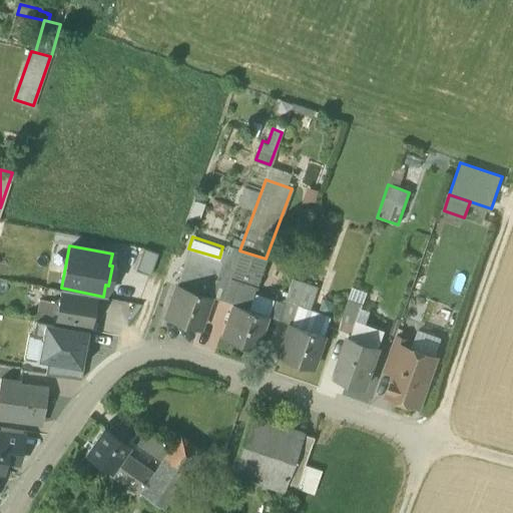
[(143,247),(133,271),(148,277),(157,253),(143,247)]
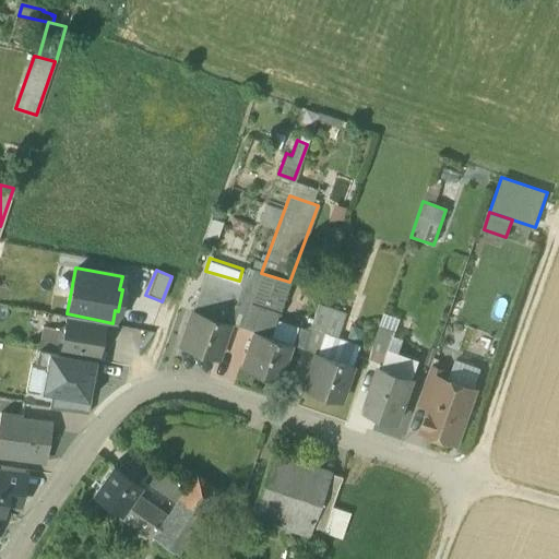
[(240,286),(206,273),(193,310),(227,322),(240,286)]
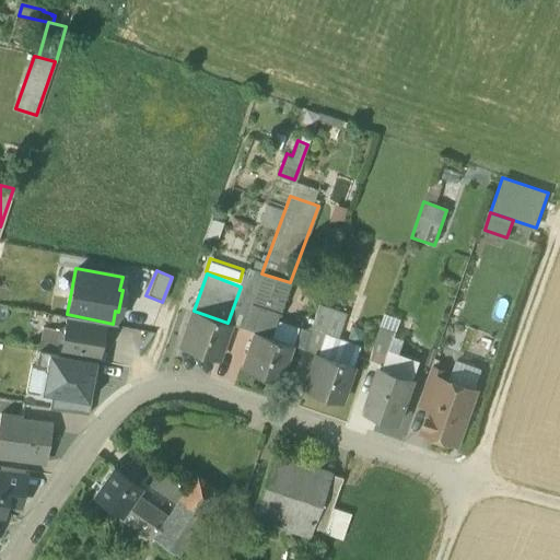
[(290,282),(261,273),(255,291),(242,327),(254,330),(270,336),(276,319),(278,314),(279,315),(290,282)]
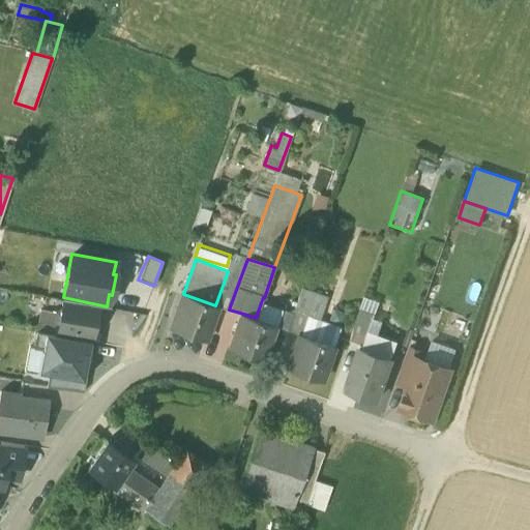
[(228,271),(215,305),(217,306),(229,310),(241,275),(228,271)]
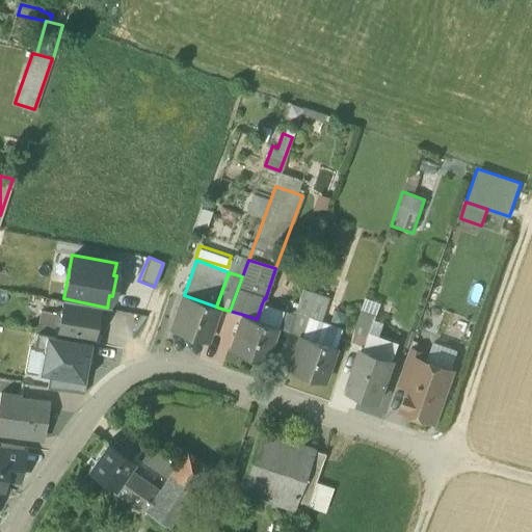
[(317,295),(302,290),(296,308),(311,313),(317,295)]
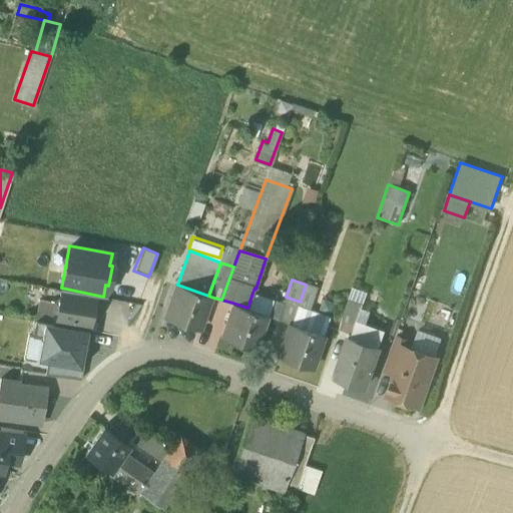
[(208,296),(177,285),(164,317),(198,329),(210,297),(208,296)]
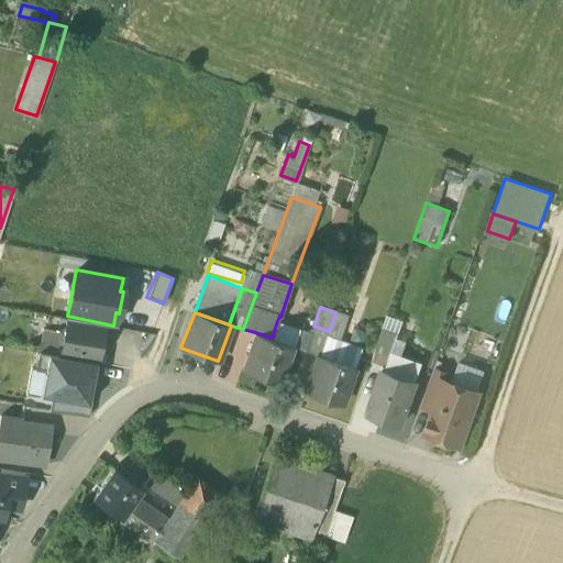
[(348,316),(335,312),(329,331),(327,338),(339,342),(348,316)]
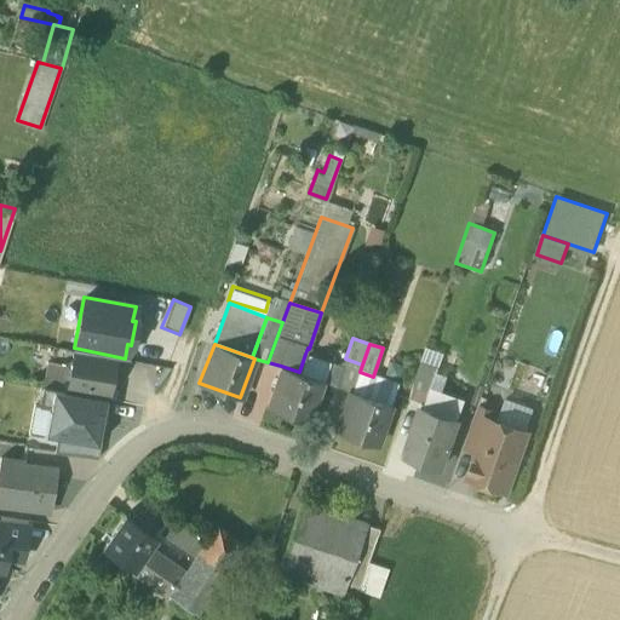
[(114,356),(74,348),(72,361),(65,365),(64,372),(68,378),(65,390),(105,399),(114,356)]
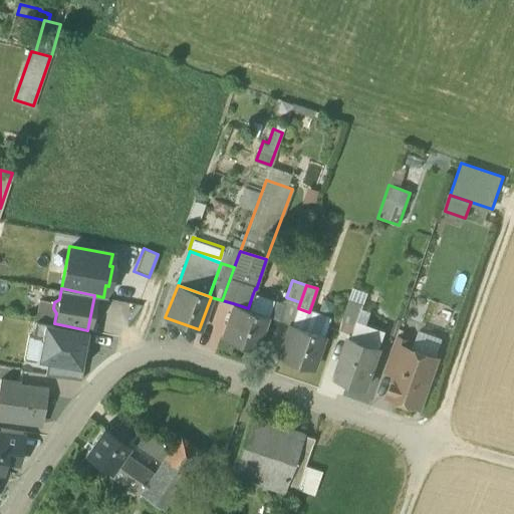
[(273,300),(253,293),(248,308),(268,315),(273,300)]
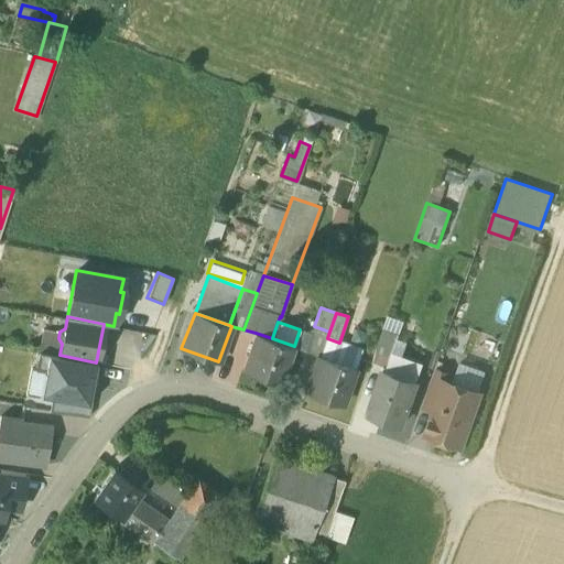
[(329,332),(314,326),(312,334),(305,351),(317,356),(321,357),(327,338),(329,332)]
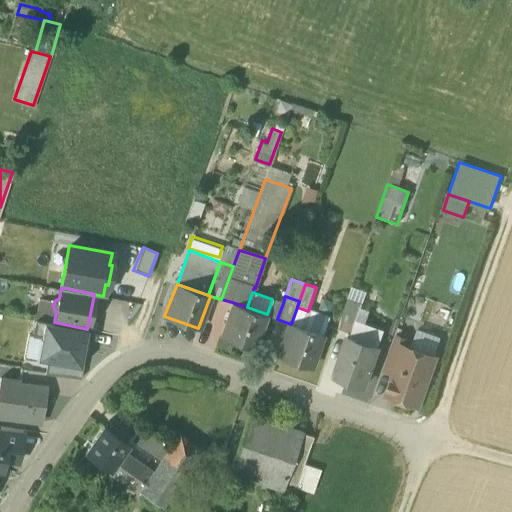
[(44,320),(54,322),(56,312),(53,307),(54,301),(39,299),(35,319),(44,320)]
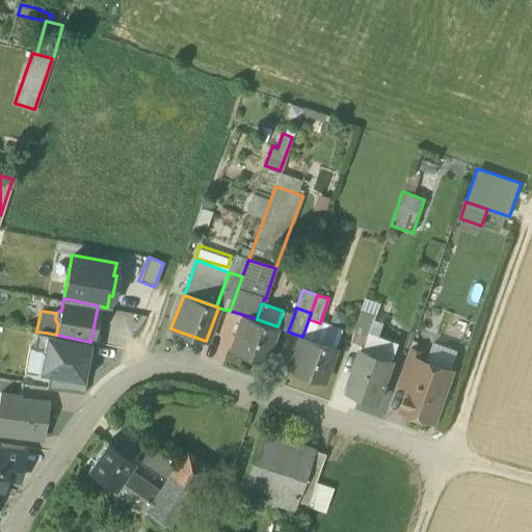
[(294,315),(283,311),(277,326),(288,331),(294,315)]
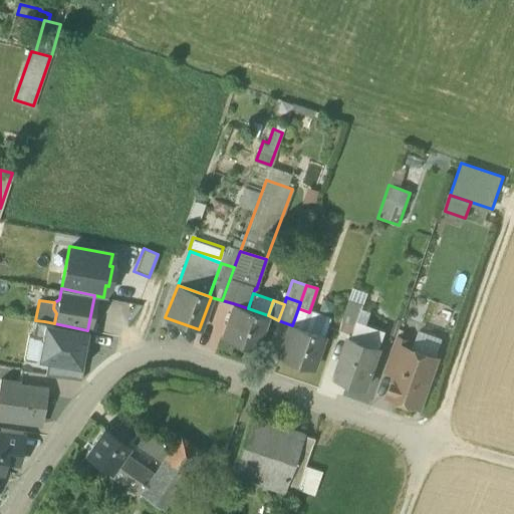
[(348,300),(338,330),(352,335),(356,323),(362,305),(348,300)]
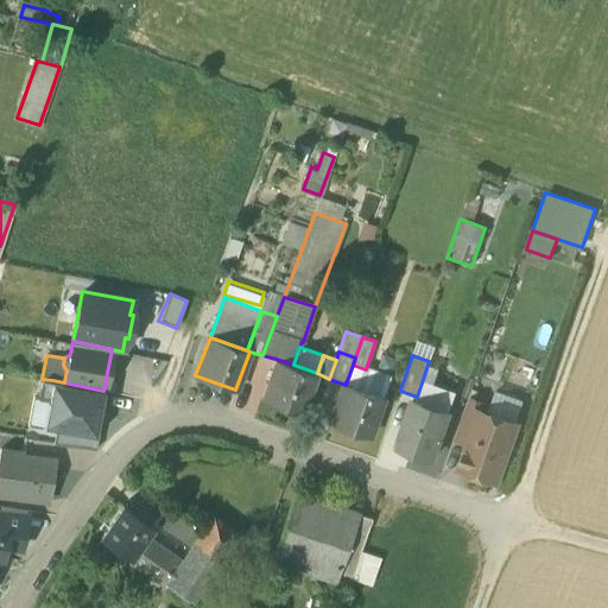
[(293,365),(276,359),(261,399),(303,413),(317,373),(293,365)]
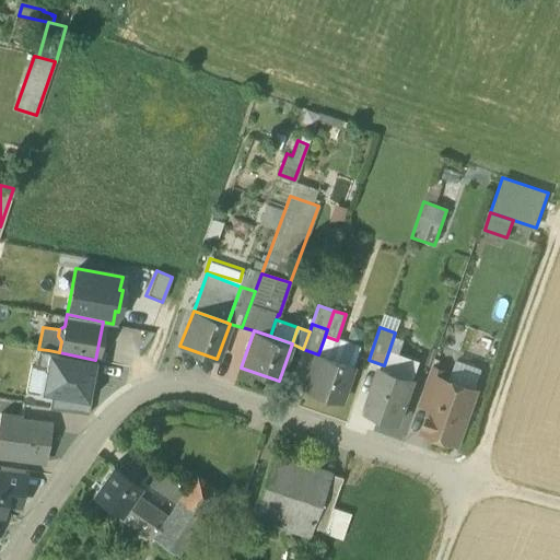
[(337,340),(325,336),(318,354),(352,366),(358,348),(337,340)]
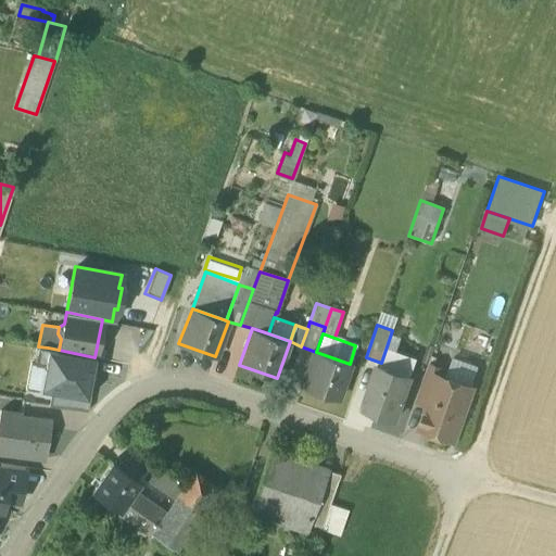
[(35,363),(45,365),(48,348),(38,346),(35,363)]
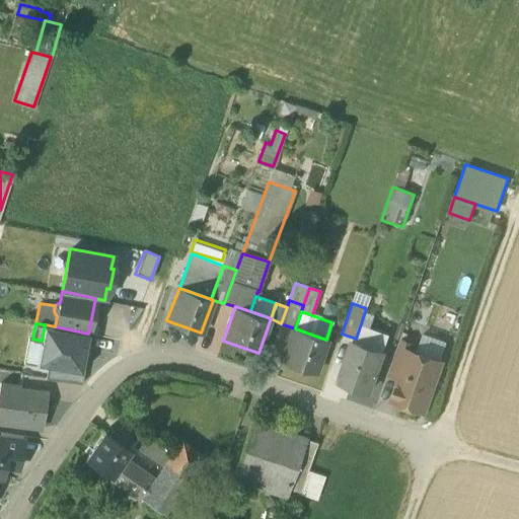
[(81,371),(88,334),(55,326),(45,324),(42,341),(36,363),(48,365),(78,370),(81,371)]
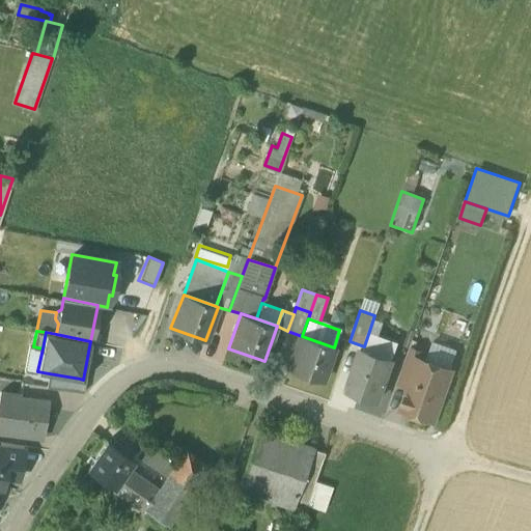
[(397,344),(368,334),(364,346),(362,351),(391,361),(397,344)]
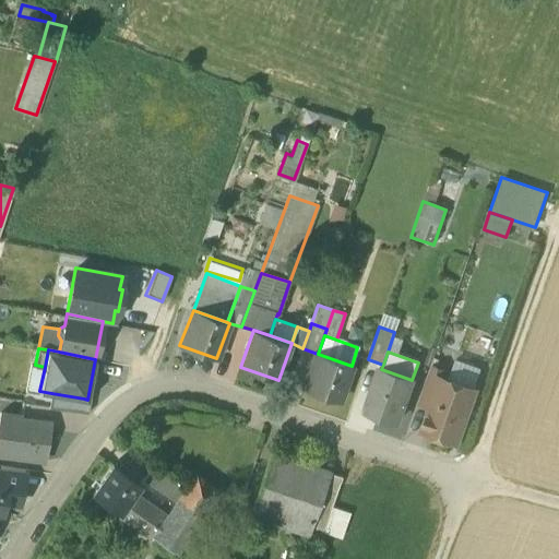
[(318,354),(314,353),(302,389),(340,402),(352,366),(318,354)]
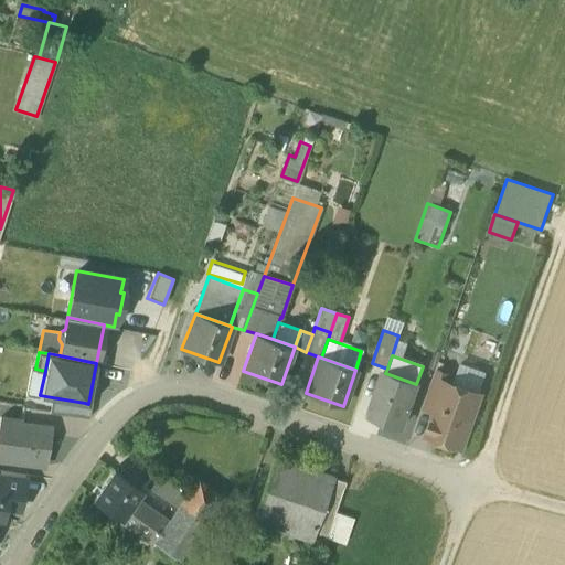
[(435,371),(423,407),(434,412),(445,381),(446,382),(448,375),(435,371)]
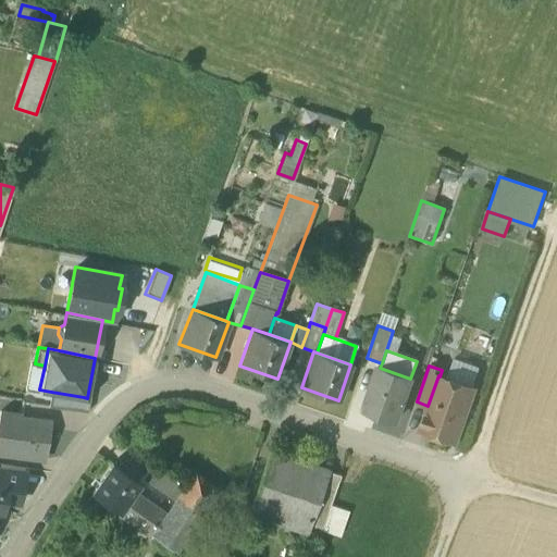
[(380,368),(378,367),(362,409),(396,421),(410,379),(380,368)]
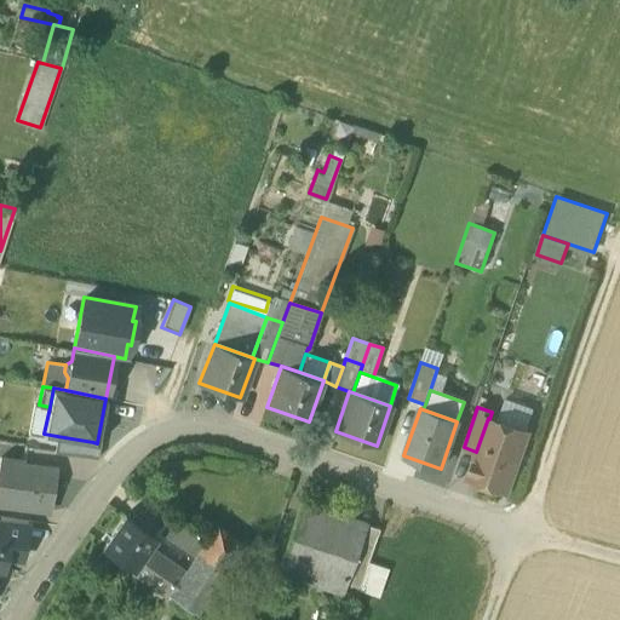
[(489,419),(488,418),(476,452),(466,478),(504,492),(524,431),(489,419)]
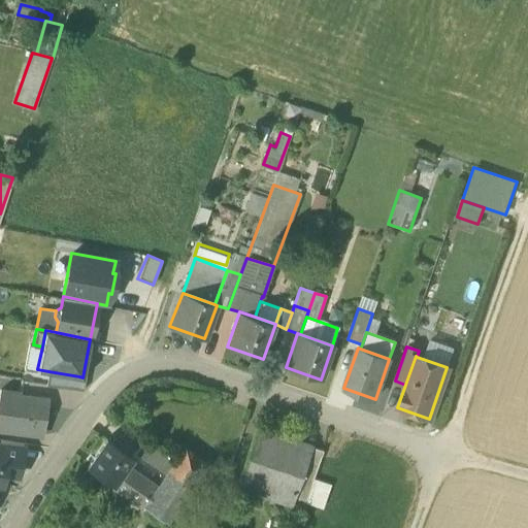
[(48,371),(46,384),(76,389),(79,376),(48,371)]
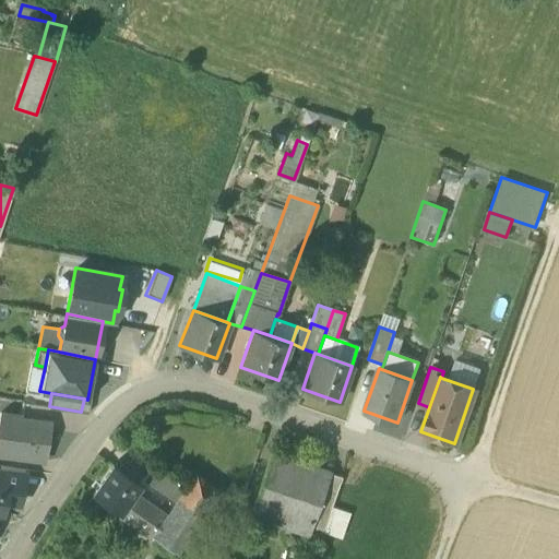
[(50,423),(21,418),(21,415),(0,412),(0,452),(45,459),(50,423)]
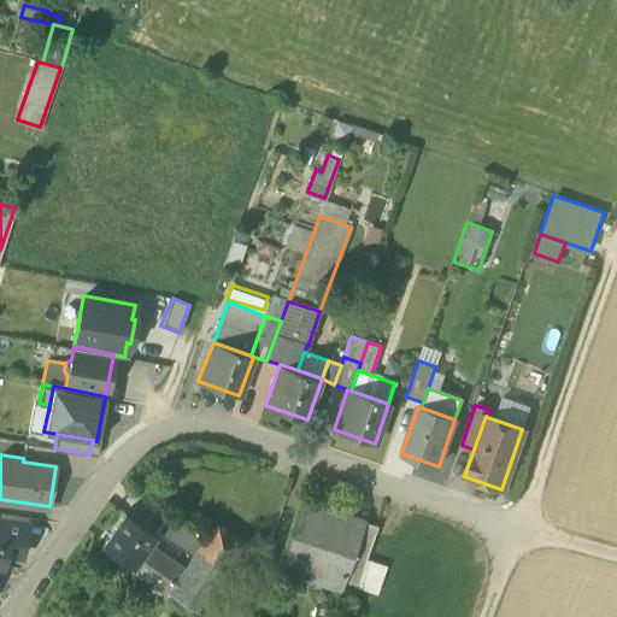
[(364,523),(299,500),(272,577),(275,579),(280,565),(339,586),(338,588),(340,589),(352,554),(364,523)]
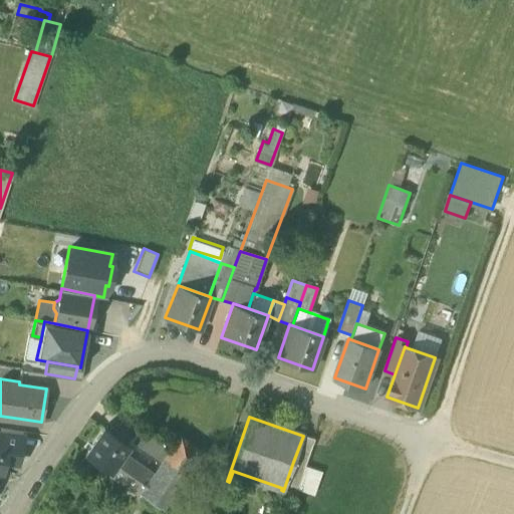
[(129,445),(103,427),(84,455),(111,471),(121,455),(129,445)]
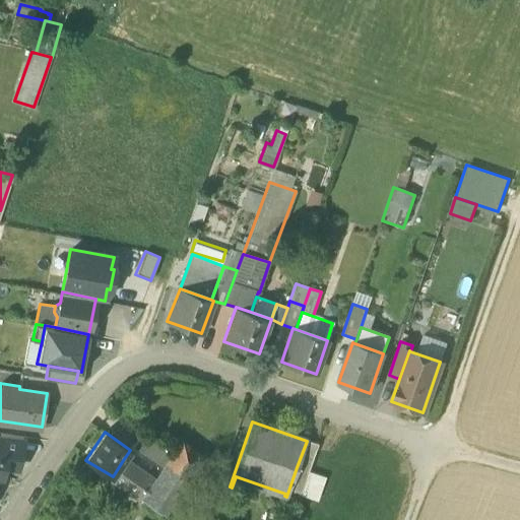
[(22,437),(0,433),(0,448),(18,452),(19,452),(22,437)]
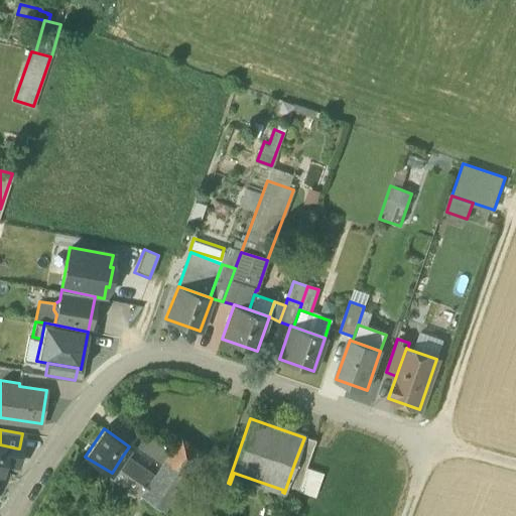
[(171,452),(140,429),(132,442),(162,464),(171,452)]
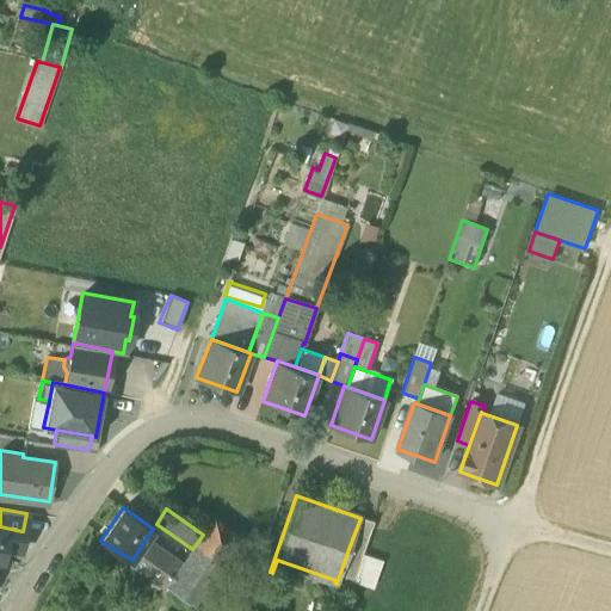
[(203,535),(192,549),(181,566),(167,585),(192,603),(239,536),(214,518),(203,535)]
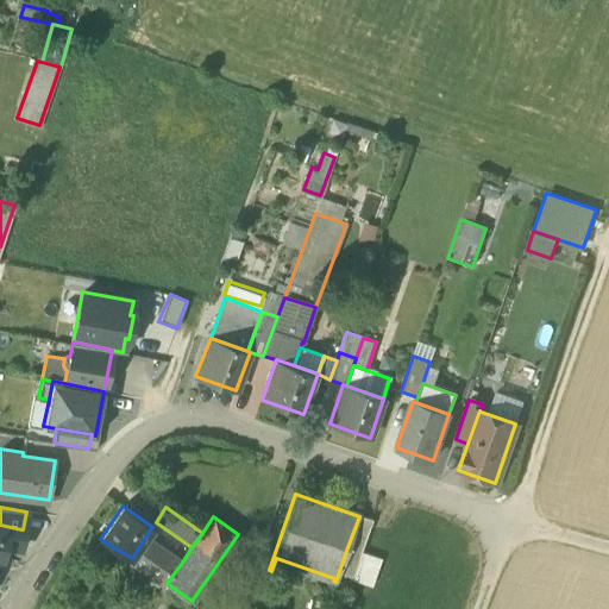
[(371,520),(359,516),(347,547),(360,552),(371,520)]
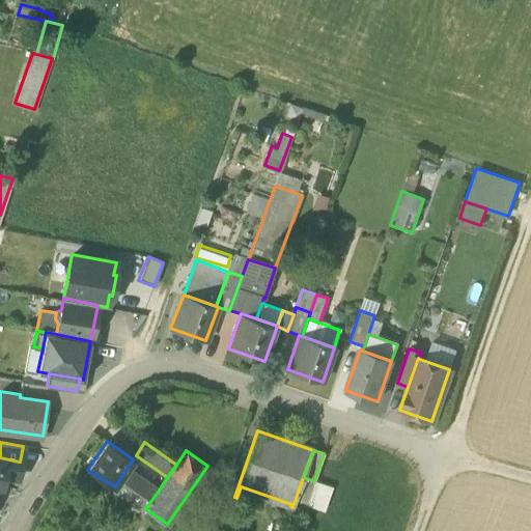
[(0,482),(2,473),(17,476),(19,462),(0,457),(0,482)]
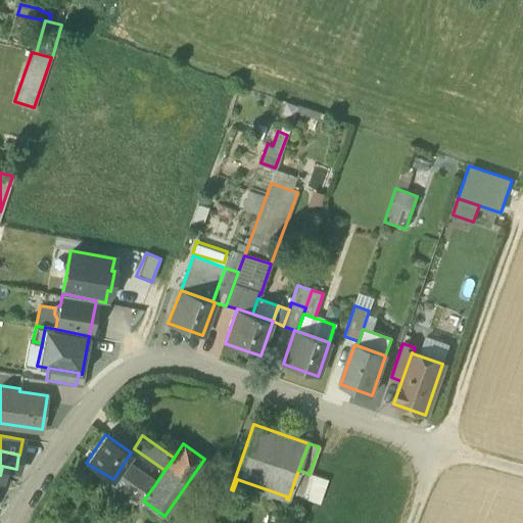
[(124,463),(113,479),(125,488),(136,471),(124,463)]
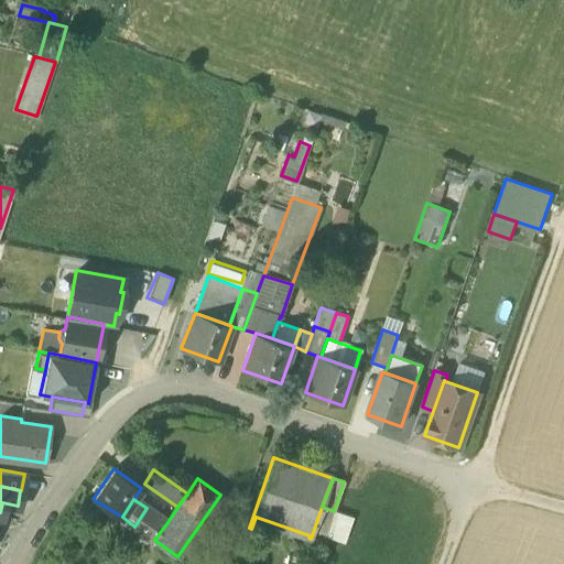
[(167,522),(148,508),(147,508),(134,527),(154,540),(167,522)]
